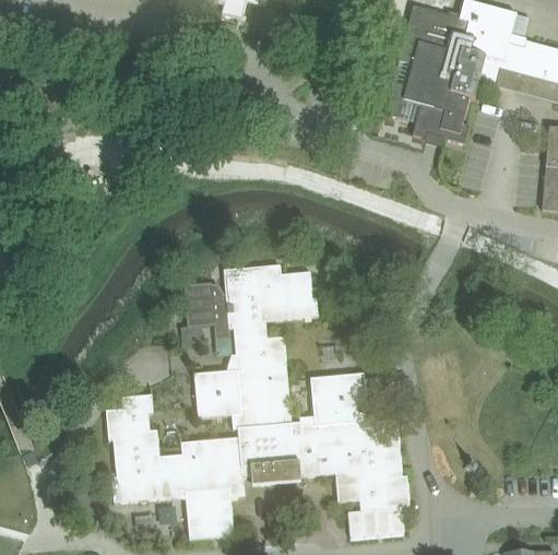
[(208,0),(223,4),(221,13),(241,19),(246,0),(264,6),(265,0),(208,0)]
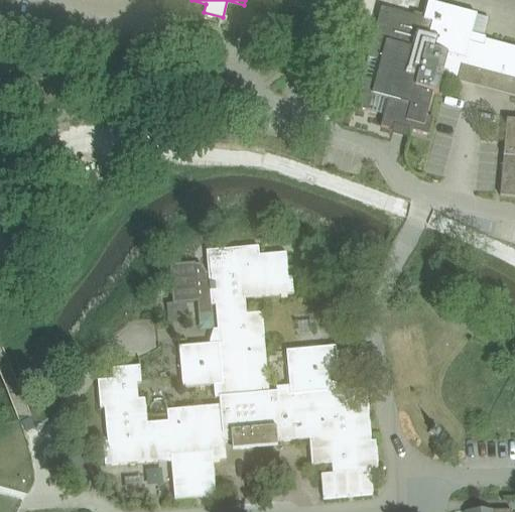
[(349,71),(341,101),(368,108),(383,112),(380,124),(391,127),(393,127),(394,127),(395,123),(409,127),(428,132),(432,115),(426,113),(432,89),(437,90),(441,73),(457,77),(459,78),(463,65),(514,78),(514,44),(484,36),(482,36),(481,40),(470,37),(471,31),(477,12),(432,0),(428,0),(424,12),(423,16),(411,13),(410,12),(409,17),(393,12),(394,8),(381,4),(367,54),(362,75),(349,71)]
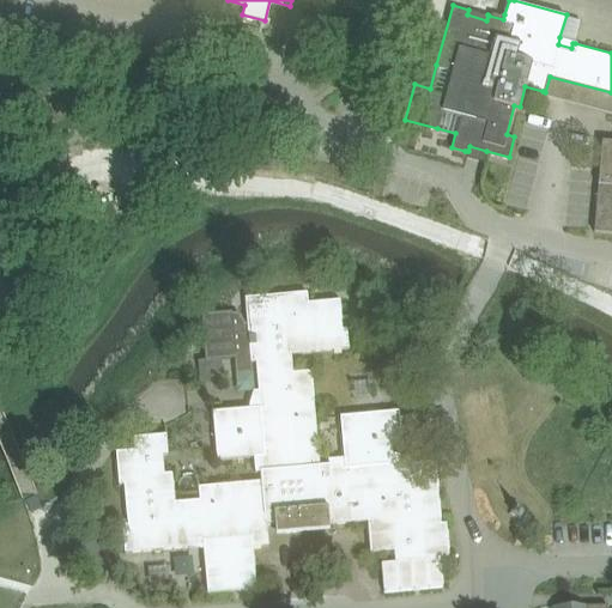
[(611,138),(601,138),(593,229),(611,230),(611,138)]
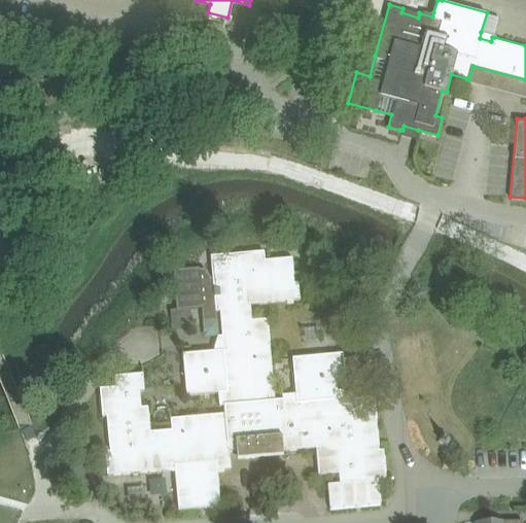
[(114,385),(99,386),(102,415),(106,414),(108,441),(111,441),(111,448),(105,449),(107,473),(162,467),(163,454),(173,453),(175,471),(178,508),(220,503),(216,467),(231,466),(229,448),(236,448),(237,452),(237,457),(283,453),(282,449),(315,446),(318,473),(339,471),(340,481),(327,482),(329,506),(380,501),(378,477),(385,477),(383,448),(379,448),(374,394),(352,396),(350,396),(338,392),(337,388),(337,380),(345,379),(343,350),(291,355),(295,391),(281,392),(282,397),(274,397),(274,393),(267,316),(251,318),(249,302),(300,297),(297,281),(301,280),(300,270),(293,270),(291,255),(265,257),(264,249),(245,250),(210,253),(212,276),(210,276),(204,267),(198,268),(174,270),(177,306),(170,307),(171,325),(190,324),(189,305),(201,304),(202,319),(216,317),(215,309),(219,309),(221,333),(222,336),(218,348),(212,349),(182,351),(186,393),(217,390),(219,404),(223,404),(223,411),(170,416),(171,427),(149,429),(147,405),(141,405),(140,388),(144,388),(142,371),(114,374),(114,385)]
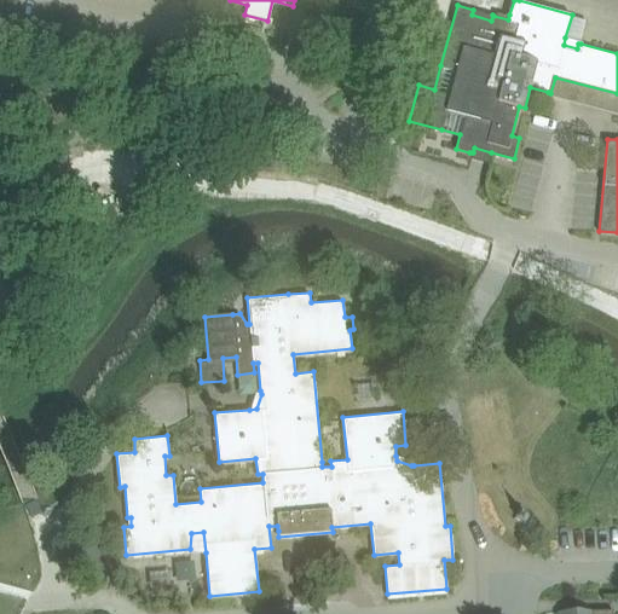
[(394,398),(417,395),(415,374),(392,376),(394,398)]
